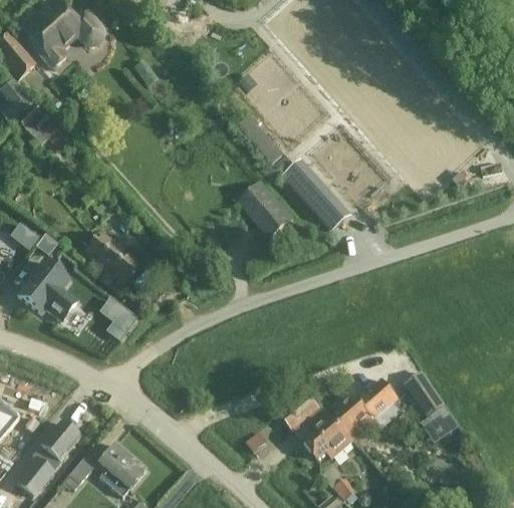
[(85,8),(74,18),(58,0),(56,0),(23,29),(36,44),(34,46),(53,66),(65,56),(58,48),(74,35),(85,47),(90,48),(95,47),(99,46),(102,43),(104,39),(104,35),(104,30),(85,8)]
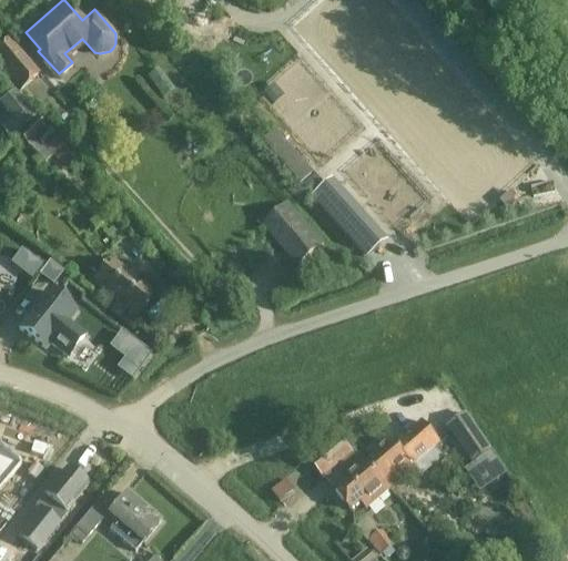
[(0,42),(0,59),(21,84),(38,70),(9,36),(0,42)]
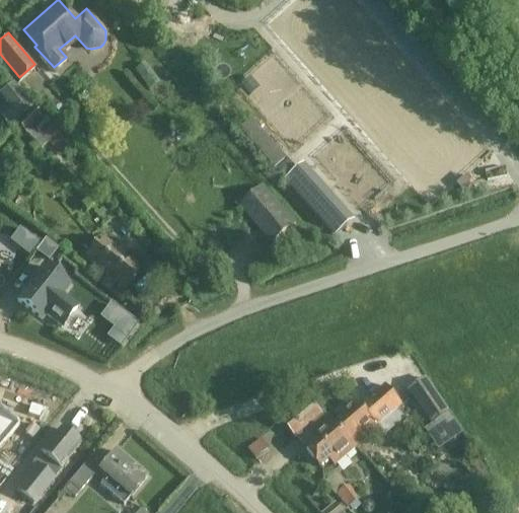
[(144,59),(134,67),(148,86),(158,79),(144,59)]
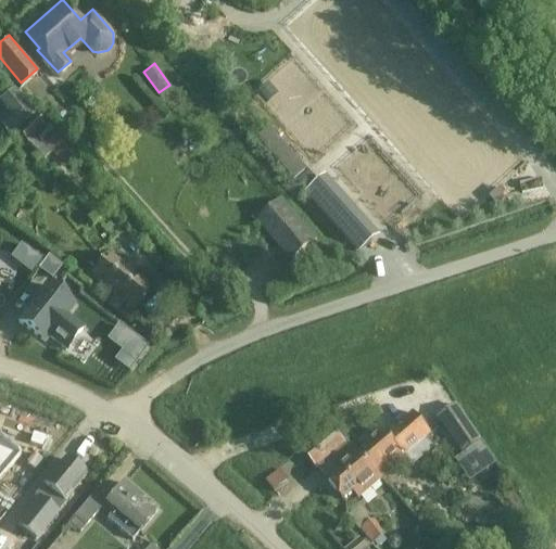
[(0,98),(7,106),(0,111),(0,122),(9,132),(21,122),(20,122),(35,109),(14,84),(7,90),(0,94),(0,98)]
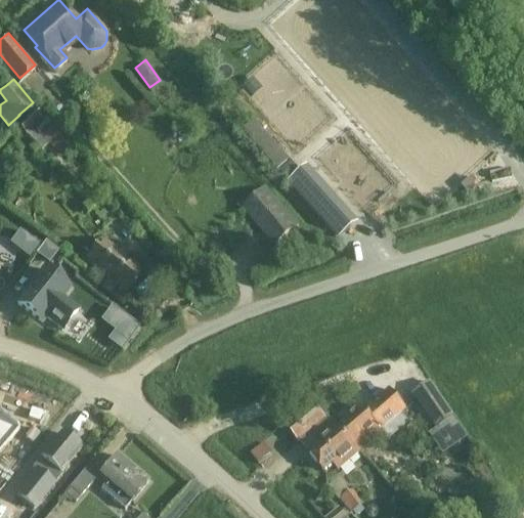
[(34,104),(17,121),(28,132),(32,128),(34,126),(48,141),(49,142),(50,140),(60,152),(66,146),(70,142),(69,140),(34,104)]
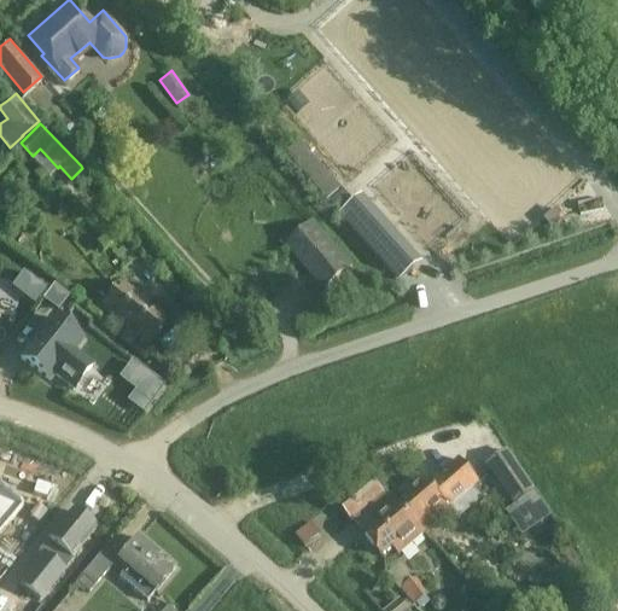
[(342,184),(298,135),(284,149),(327,197),(342,184)]
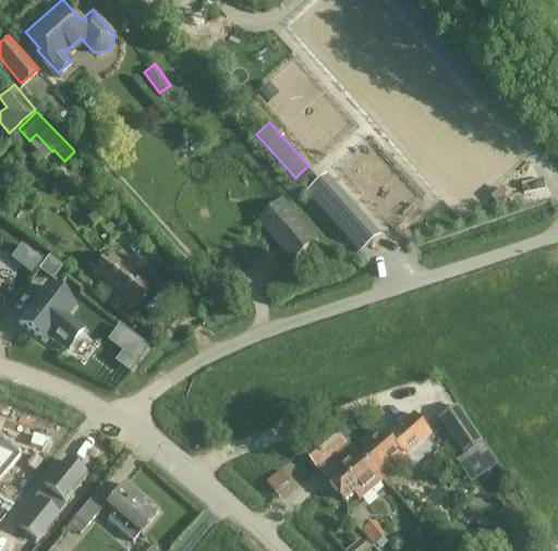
[(257,217),(292,257),(317,236),(282,196),(257,217)]
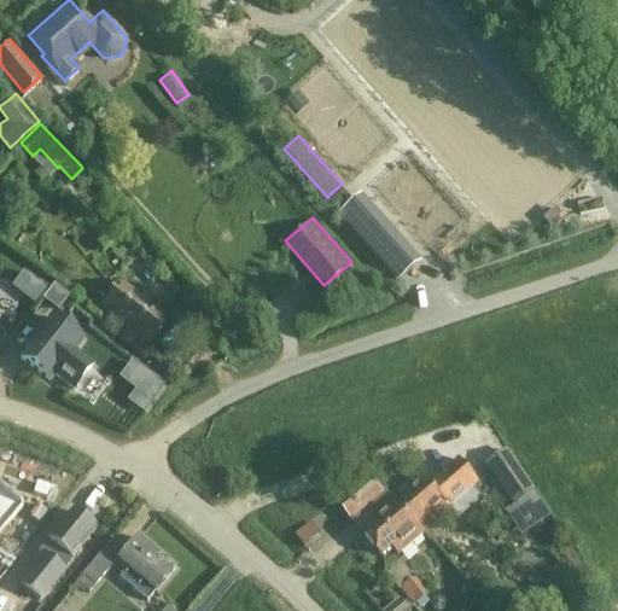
[(18,228),(11,238),(19,244),(27,236),(18,228)]
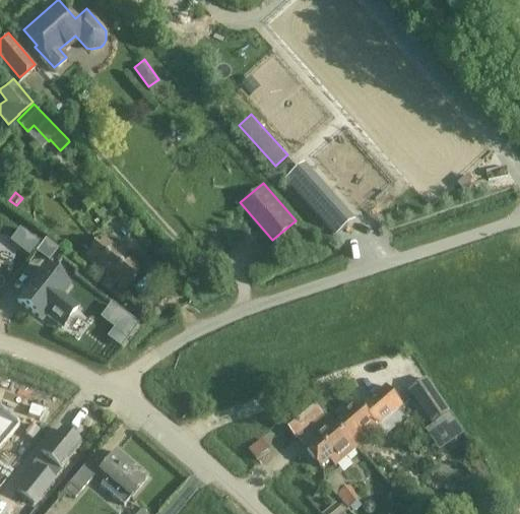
[(85,256),(124,285),(140,264),(125,252),(124,253),(116,247),(117,246),(102,235),(85,256)]
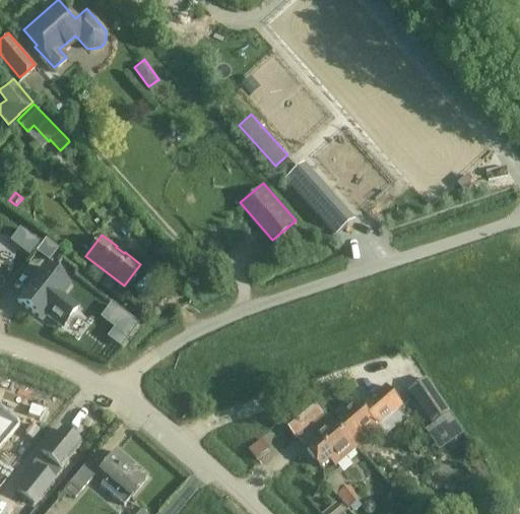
[(45,237),(43,239),(41,242),(36,249),(48,259),(54,251),(55,249),(57,247),(58,246),(45,237)]
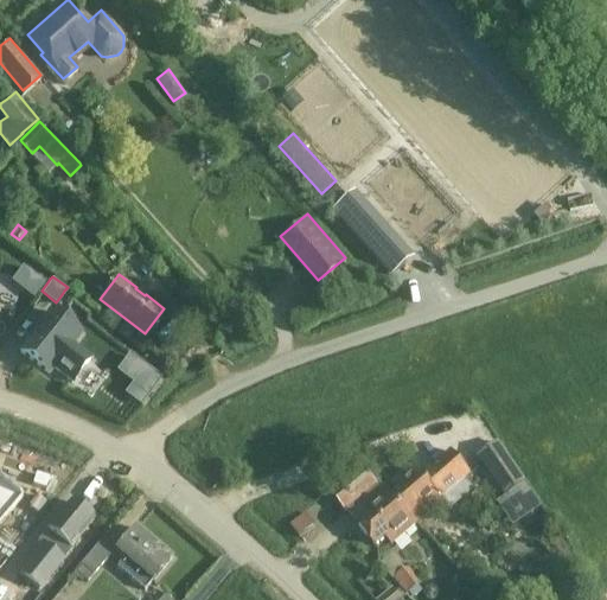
[(50,305),(17,349),(49,372),(53,366),(72,381),(93,355),(74,340),(83,330),(50,305)]
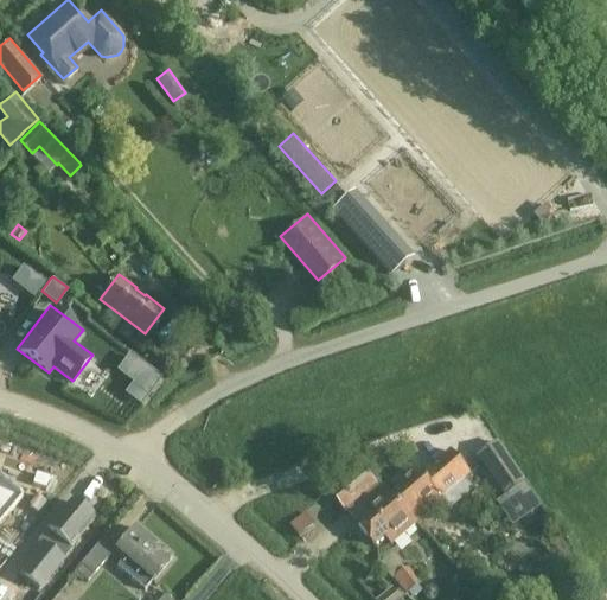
[(159,376),(129,352),(117,366),(134,380),(127,389),(140,400),(159,376)]
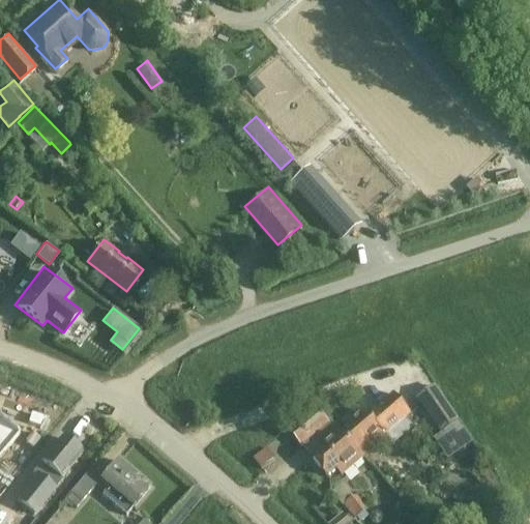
[(435,382),(416,395),(440,431),(459,417),(435,382)]
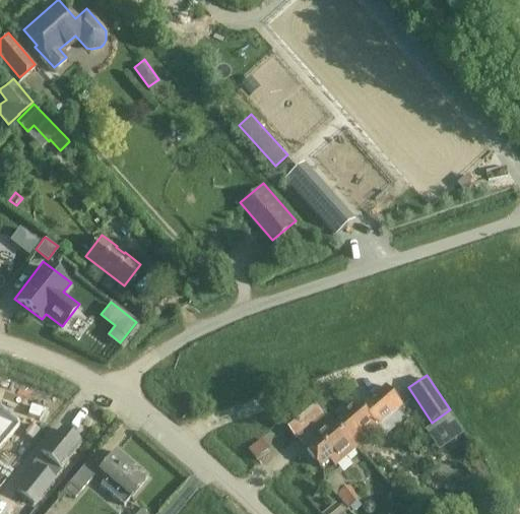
[(403,401),(387,382),(362,403),(360,400),(337,420),(358,444),(380,426),(386,432),(405,414),(398,405),(403,401)]
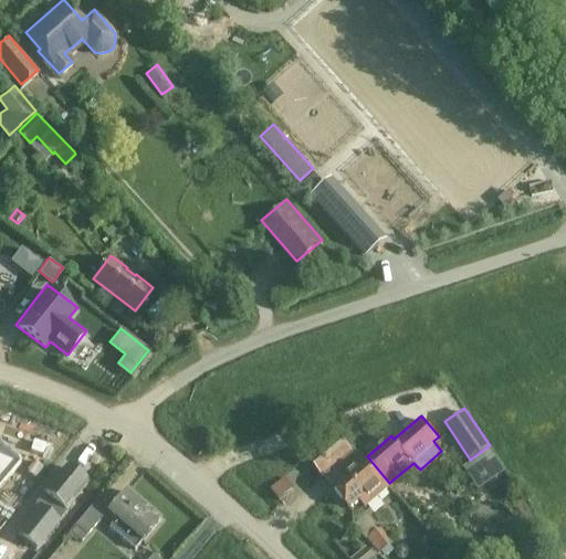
[(308,454),(323,471),(350,449),(336,431),(308,454)]
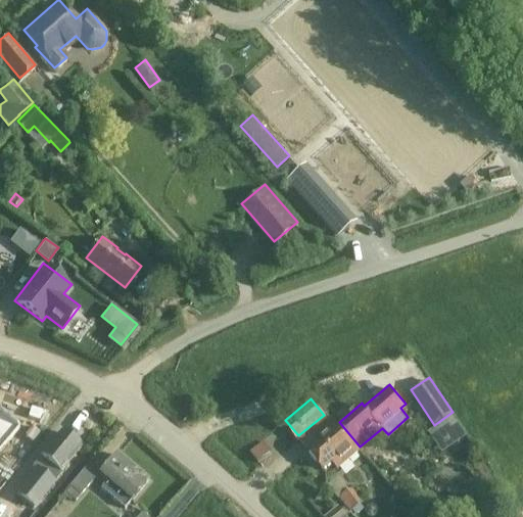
[(0,447),(18,425),(0,409),(0,447)]
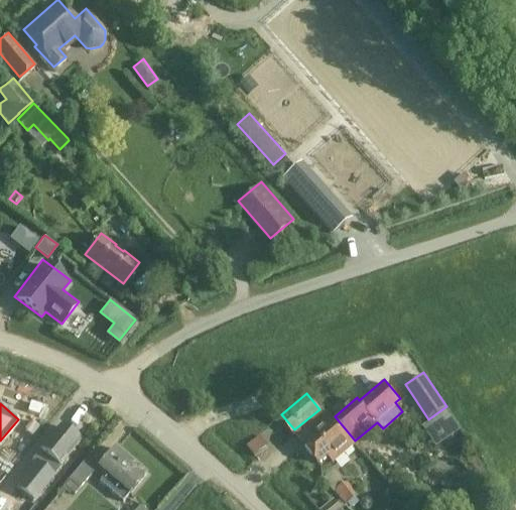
[(355,440),(335,416),(304,441),(319,460),(328,454),(333,460),(355,440)]
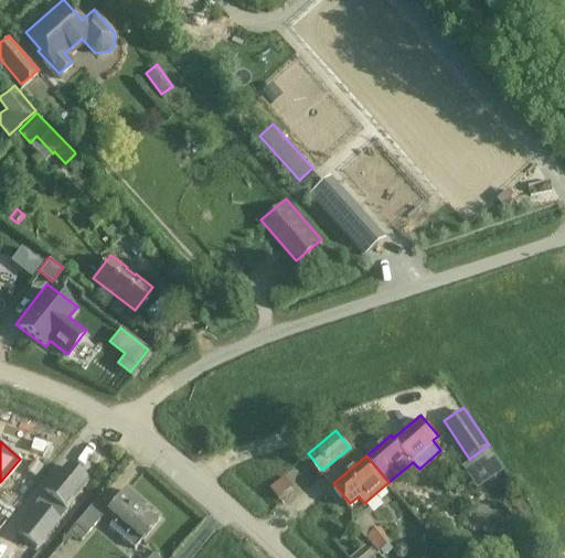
[(38,504),(17,528),(36,545),(60,517),(56,515),(73,496),(86,480),(65,462),(52,479),(45,486),(34,501),(38,504)]
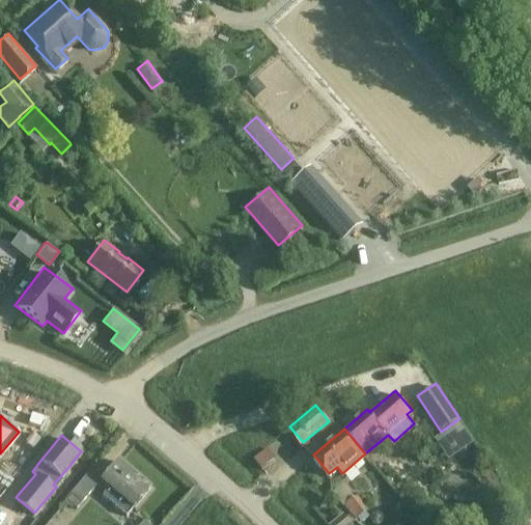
[(277,456),(268,444),(254,456),(263,467),(277,456)]
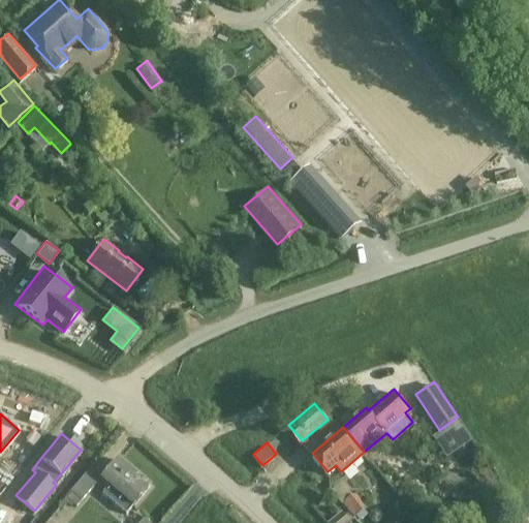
[(99,475),(107,483),(102,490),(126,511),(149,483),(117,456),(99,475)]
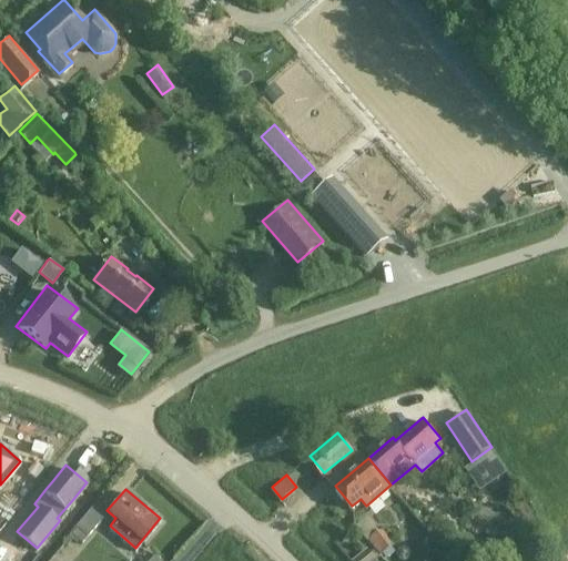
[(83,539),(105,512),(94,502),(78,522),(80,523),(74,530),(83,539)]
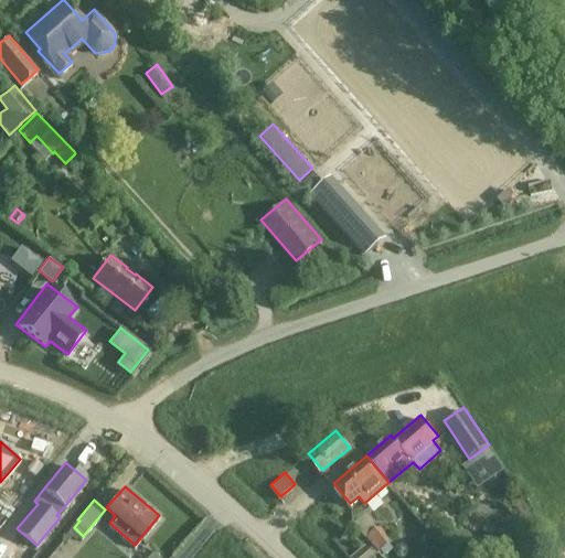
[(380,522),(365,534),(379,549),(393,537),(380,522)]
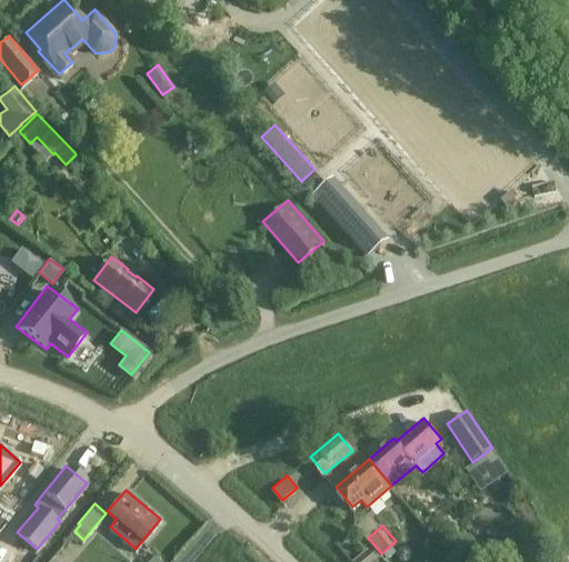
[(398,545),(396,551),(399,557),(403,559),(409,555),(411,551),(409,545),(403,543),(398,545)]
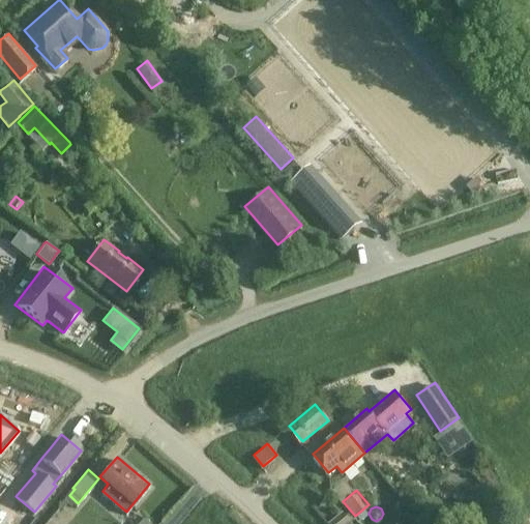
[(328,520),(327,521),(330,523),(343,523),(348,520),(349,521),(351,519),(346,513),(343,508),(336,514),(328,520)]
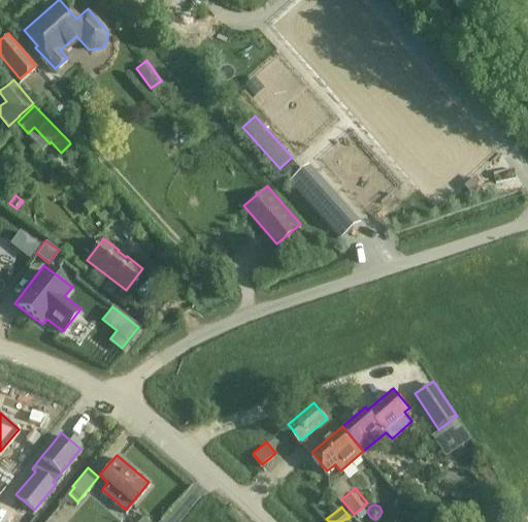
[(151,521),(140,513),(132,521),(151,521)]
